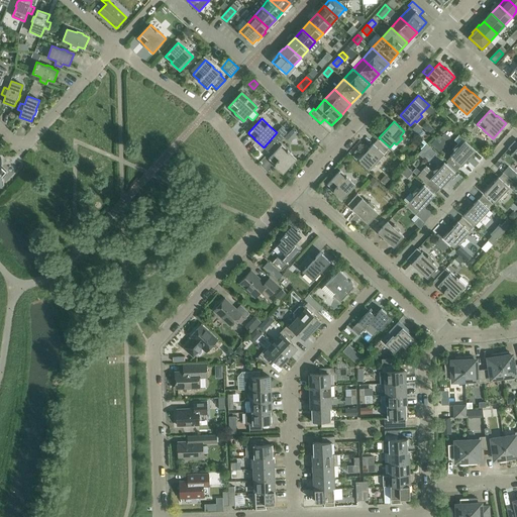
[(417,124),(412,130),(417,134),(422,129),(417,124)]
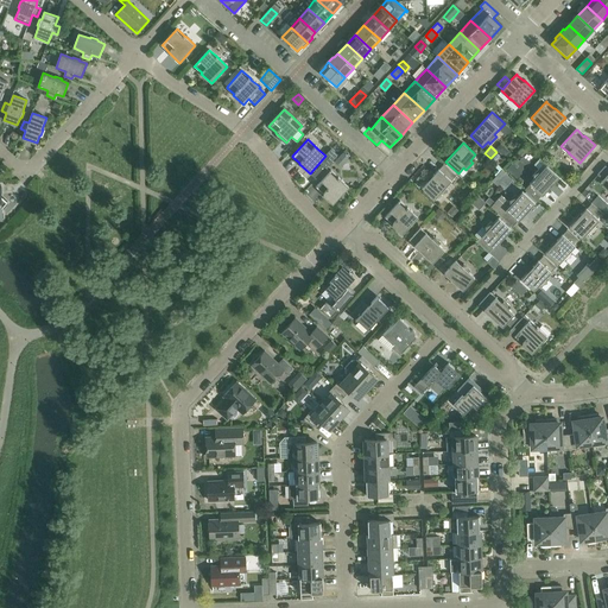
[(346,150),(341,156),(347,162),(353,156),(346,150)]
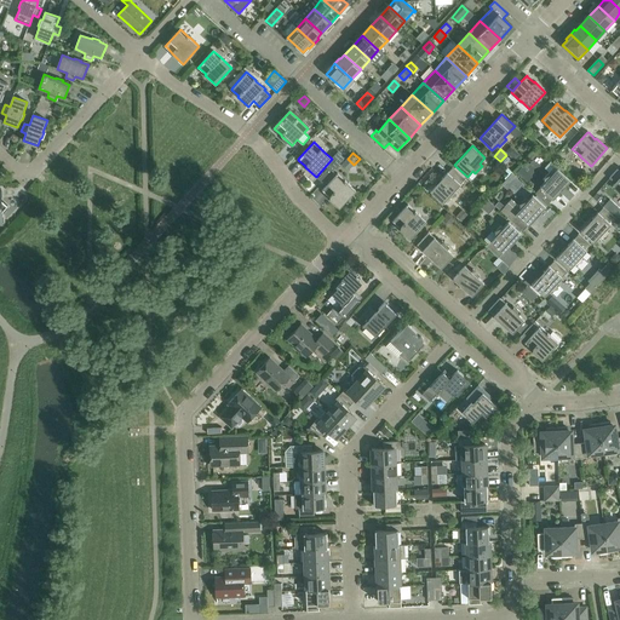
[(540,188),(535,194),(547,205),(552,200),(570,181),(557,168),(550,162),(545,168),(550,173),(543,181),(545,182),(540,188)]
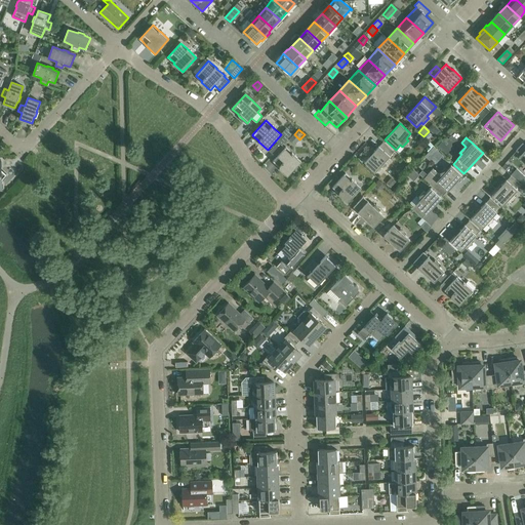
[(394,152),(384,142),(364,162),(375,172),(379,167),(381,169),(388,163),(386,161),(394,152)]
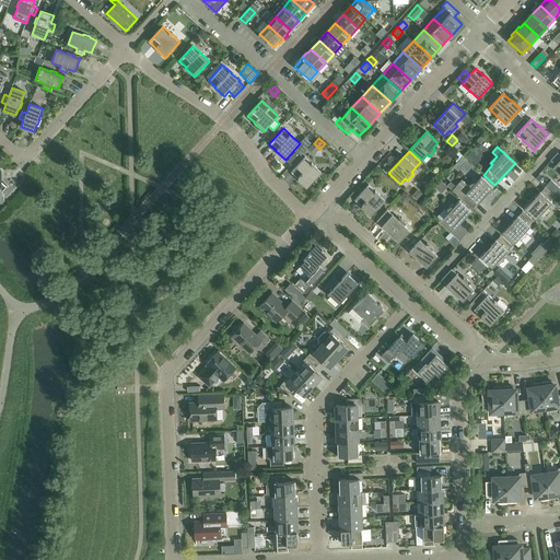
[(471,151),(467,156),(471,161),(476,155),(471,151)]
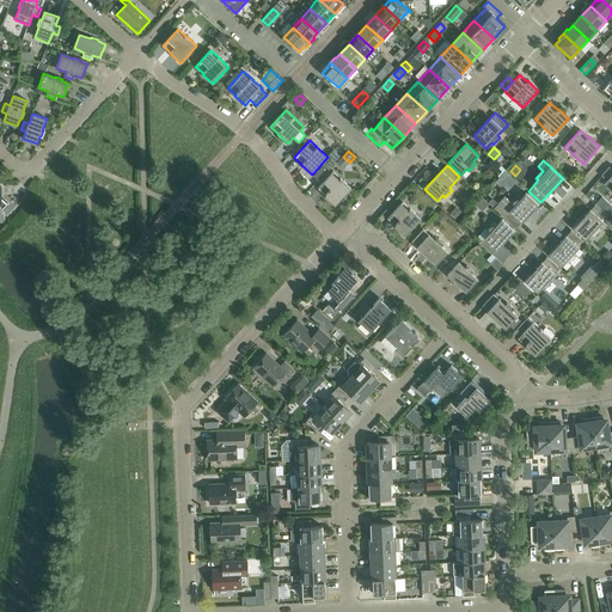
[(324,166),(314,177),(318,181),(328,170),(324,166)]
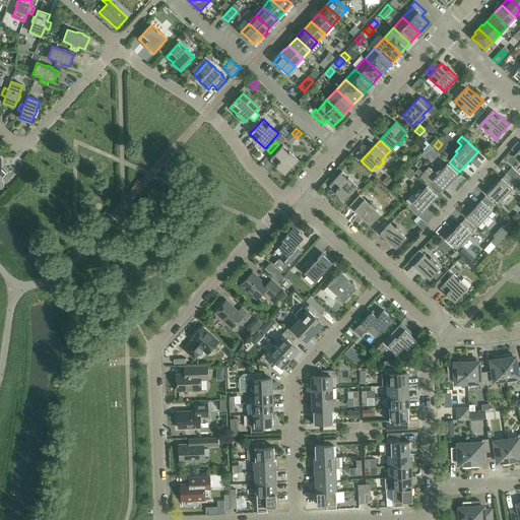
[(515,153),(514,155),(519,161),(519,143),(518,142),(511,149),(515,153)]
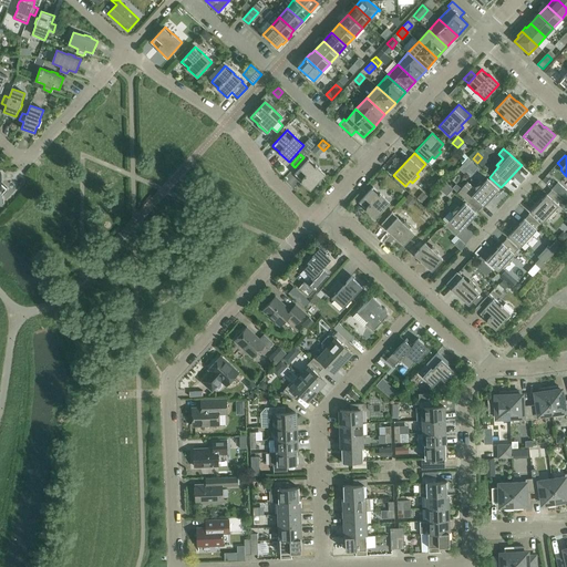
[(309,158),(295,174),(301,181),(300,181),(310,191),(326,174),(318,167),(318,166),(316,165),(309,158)]
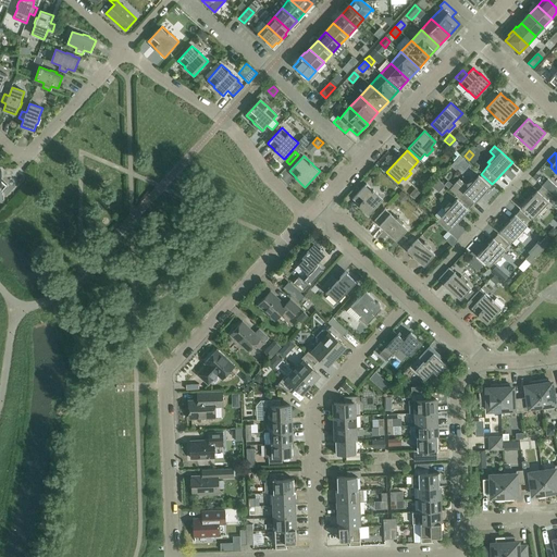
[(468,187),(458,198),(470,208),(491,186),(479,175),(474,181),(472,178),(466,186),(468,187)]
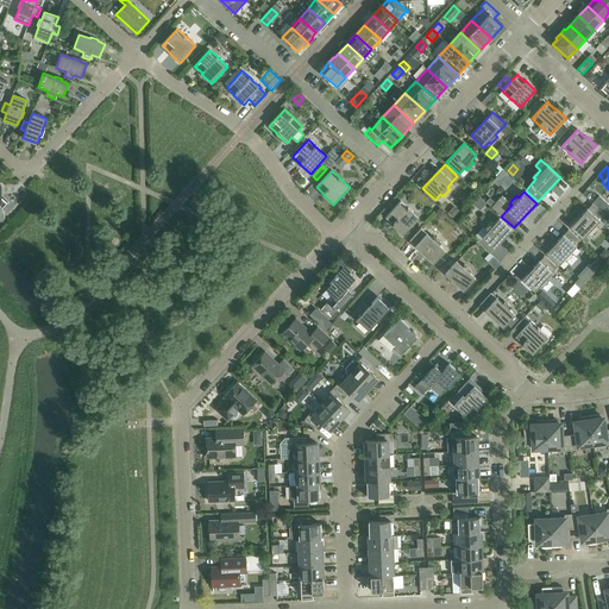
[(479,198),(472,205),(479,211),(487,203),(479,198)]
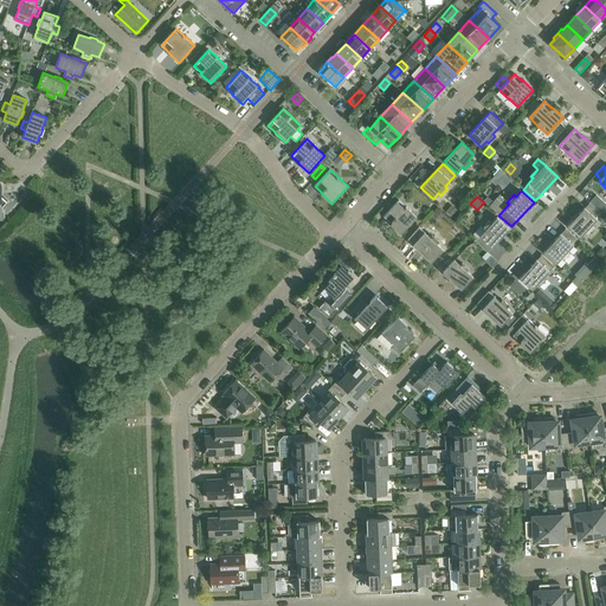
[(399,200),(384,217),(391,223),(391,224),(401,233),(417,217),(408,208),(406,206),(406,207),(399,200)]
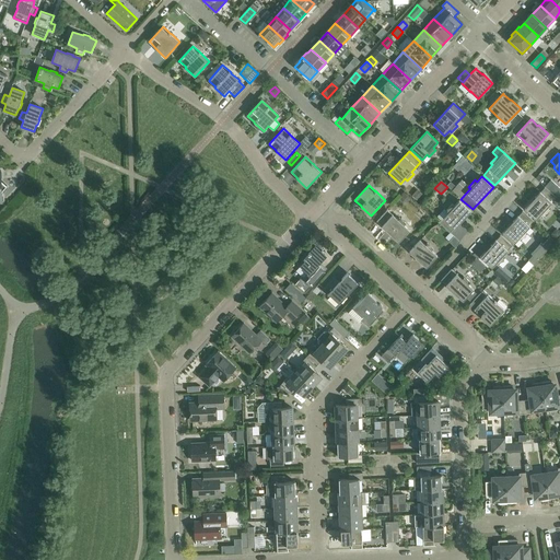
[(557,198),(545,187),(525,209),(536,220),(541,214),(543,217),(549,209),(547,208),(557,198)]
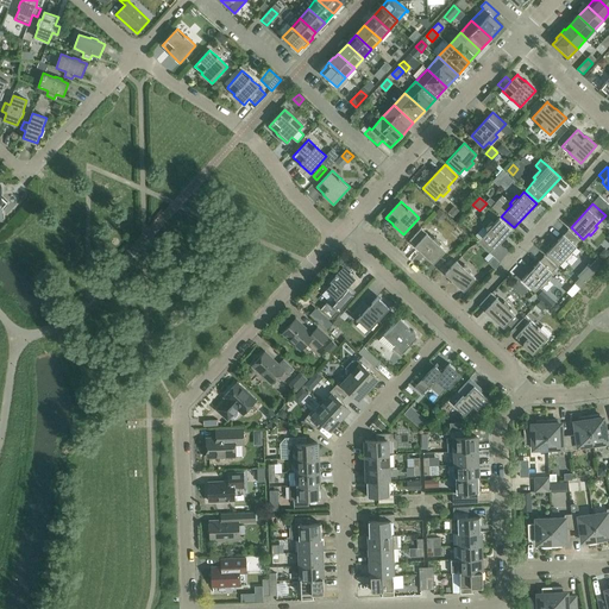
[(488,231),(477,243),(490,253),(512,230),(500,218),(494,224),(493,221),(485,230),(488,231)]
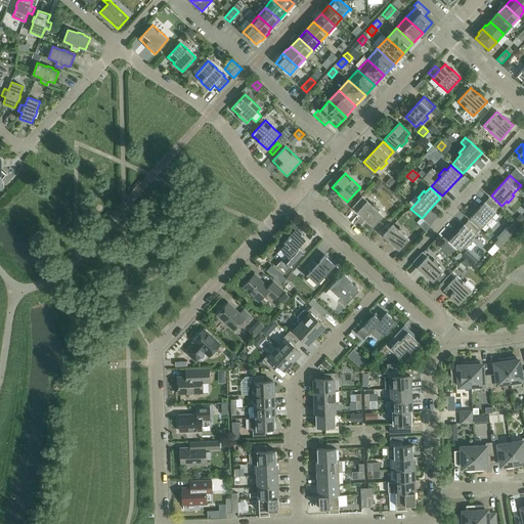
[(362,197),(352,208),(374,226),(383,216),(379,211),(380,210),(374,204),(373,206),(362,197)]
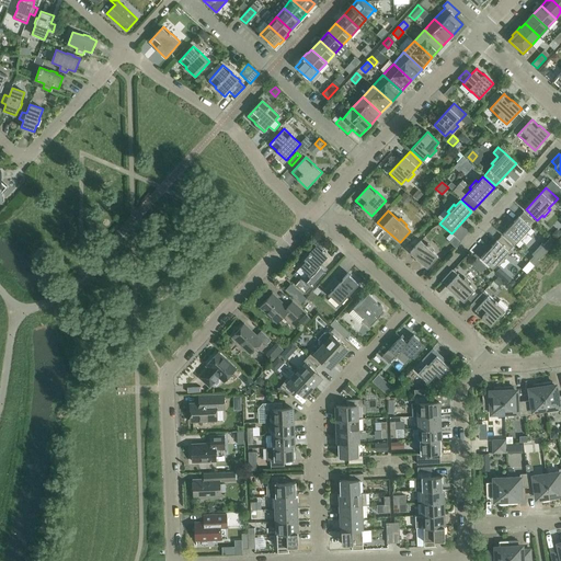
[(536,222),(524,212),(503,233),(515,244),(519,239),(522,241),(528,235),(526,232),(536,222)]
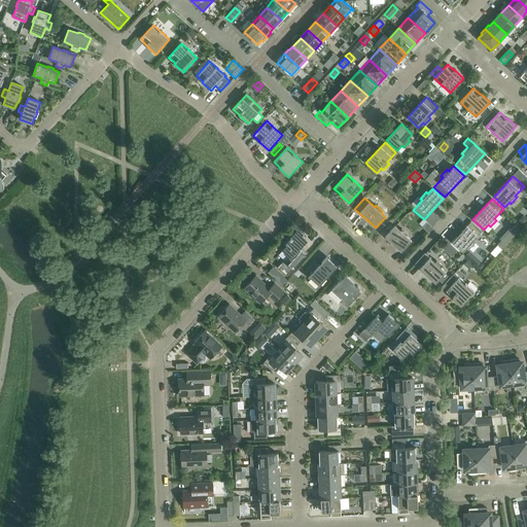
[(482,232),(471,221),(452,242),(463,252),(467,247),(469,249),(476,243),(473,241),(482,232)]
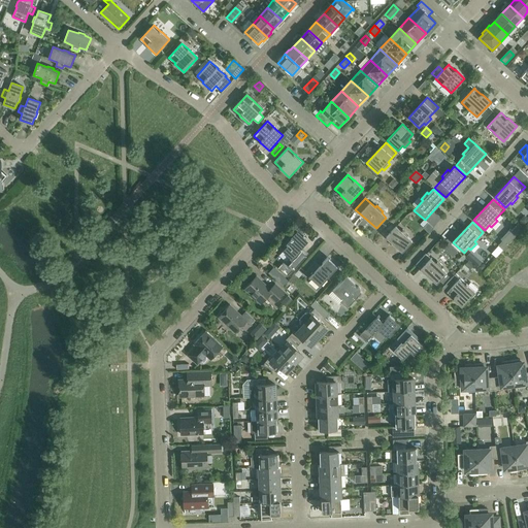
[(424,228),(423,228),(429,233),(433,229),(428,223),(424,228)]
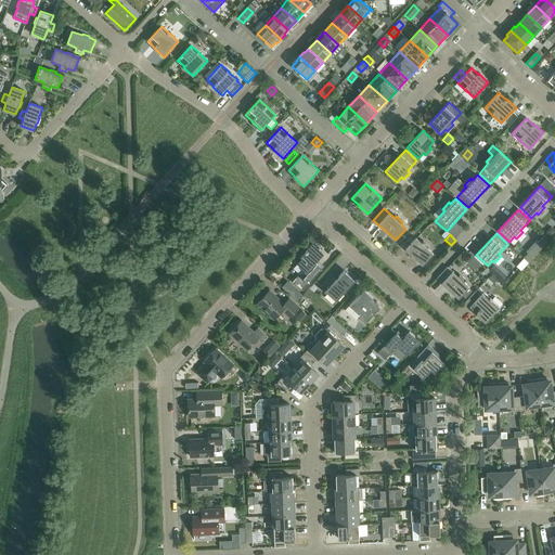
[(545,235),(538,243),(543,247),(551,240),(545,235)]
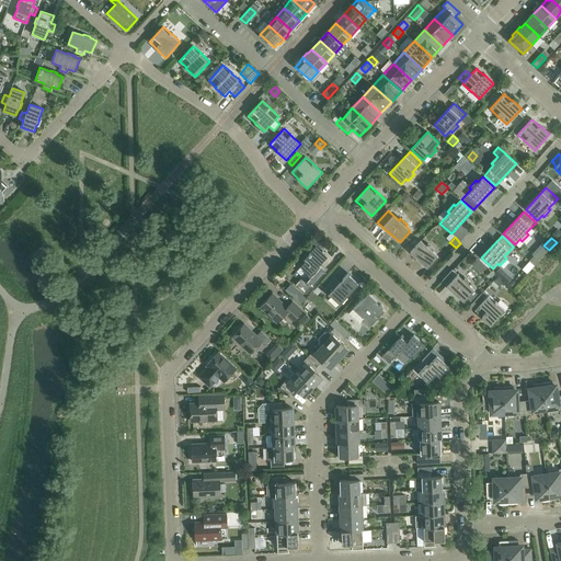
[(421,241),(410,252),(427,268),(438,256),(433,251),(434,250),(427,243),(426,245),(421,241)]
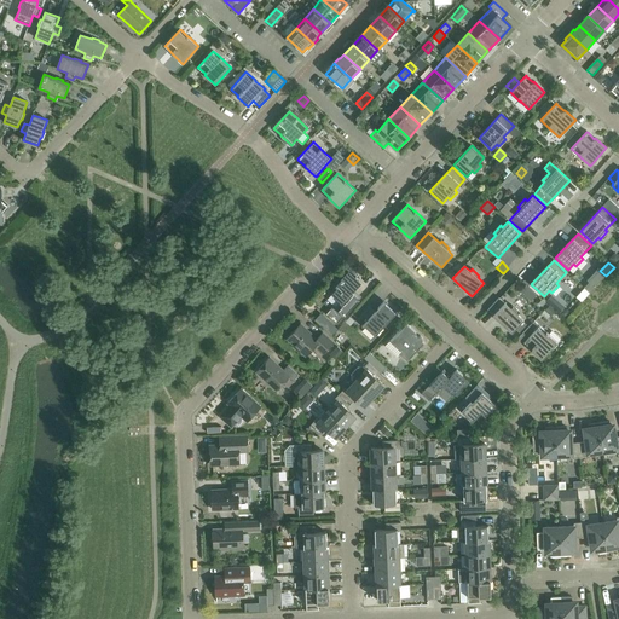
[(341,302),(335,308),(333,307),(327,314),(337,324),(362,298),(362,296),(359,299),(353,293),(362,283),(356,277),(354,278),(348,272),(340,282),(342,283),(331,294),(341,302)]
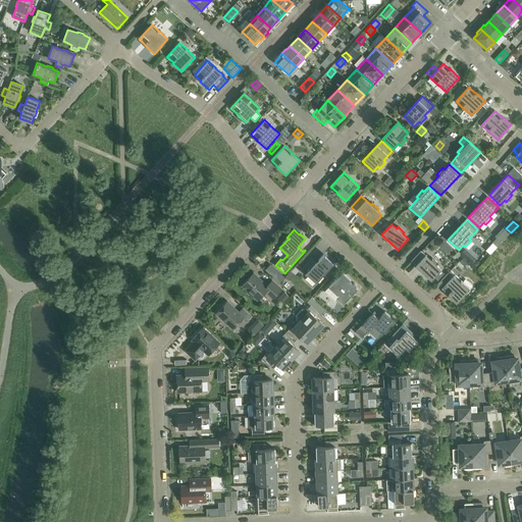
[(497,239),(492,243),(498,247),(502,243),(497,239)]
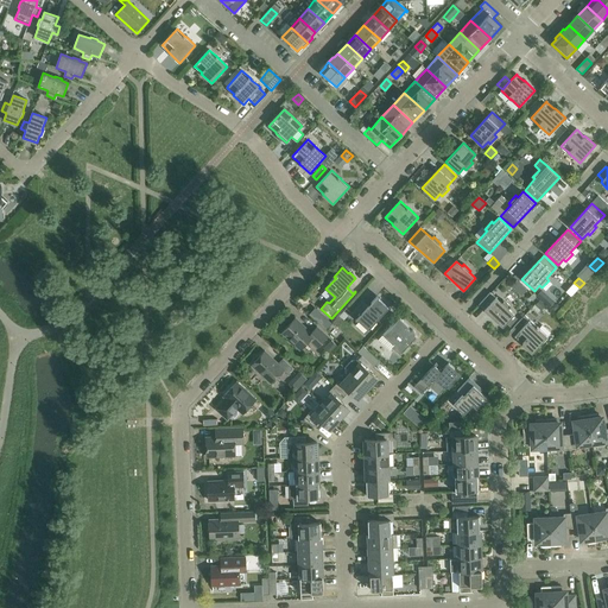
[(542,291),(537,297),(540,301),(543,303),(546,298),(549,297),(542,291)]
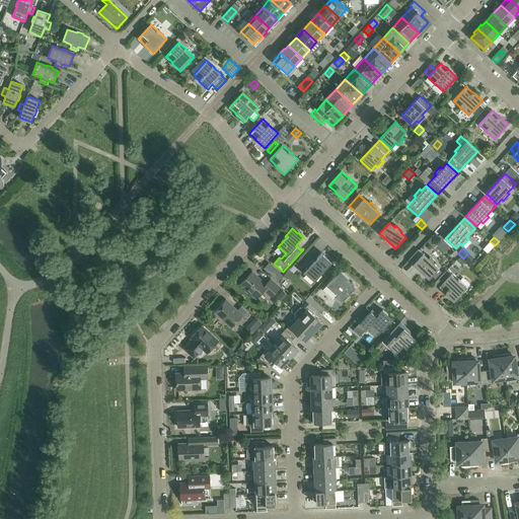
[(419,249),(409,261),(429,279),(432,276),(438,269),(439,269),(434,264),(436,262),(430,256),(428,258),(419,249)]
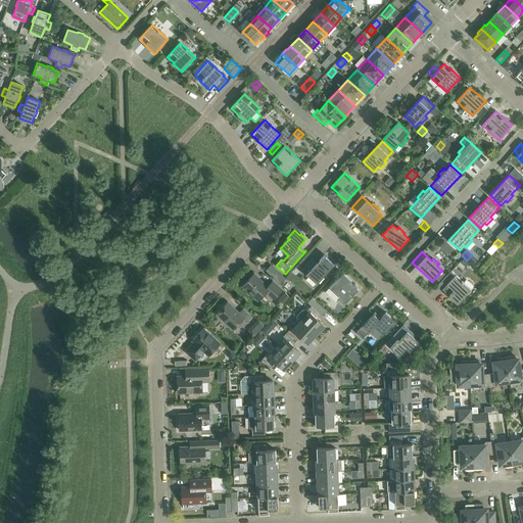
[(317,264),(312,259),(301,270),(317,284),(334,265),(324,255),(317,264)]
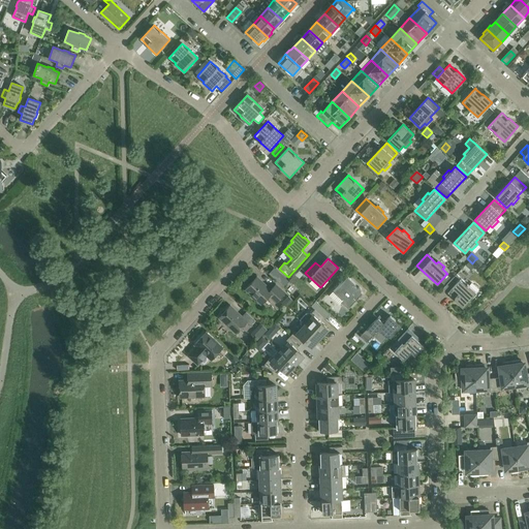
[(470,261),(466,266),(471,270),(474,266),(472,263),(470,261)]
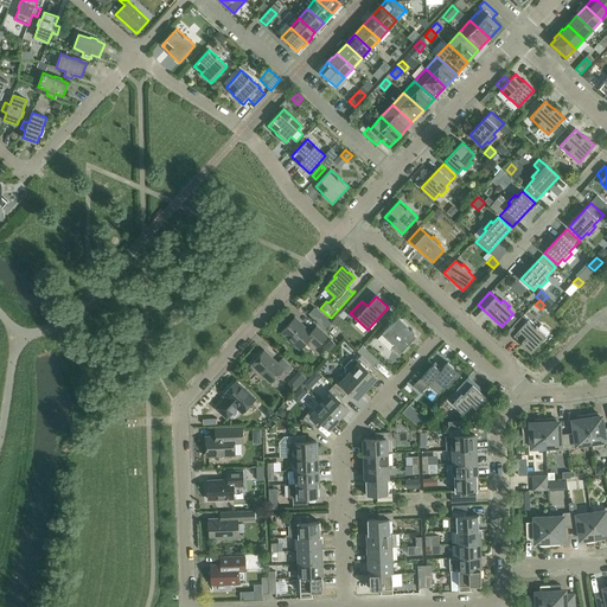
[(551,304),(548,308),(555,313),(560,307),(556,304),(551,304)]
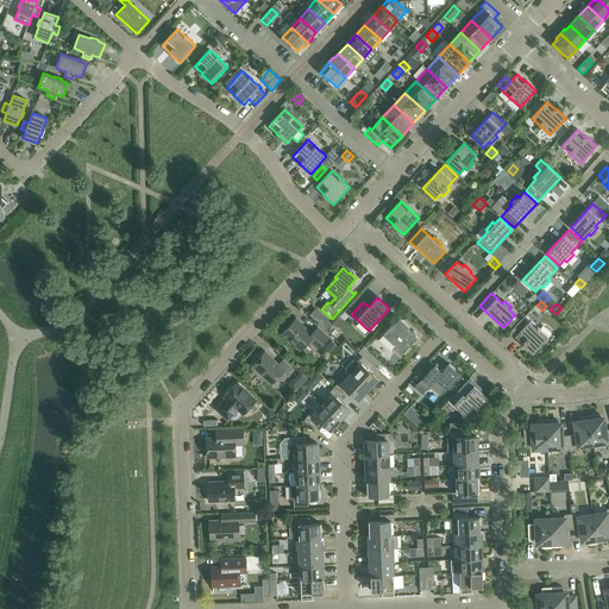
[(514,315),(507,324),(512,327),(519,319),(514,315)]
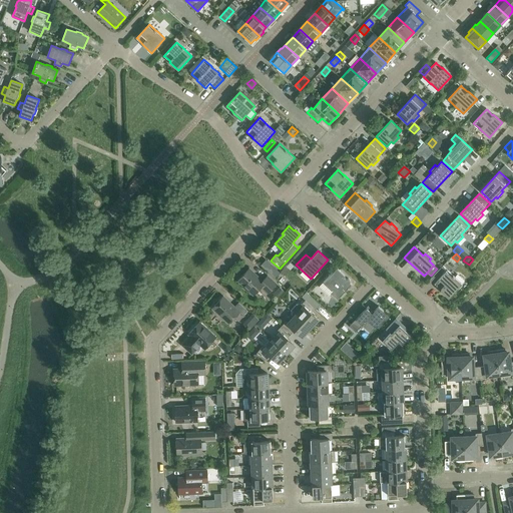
[(453,276),(443,266),(430,280),(432,282),(433,281),(435,283),(434,284),(435,285),(440,290),(440,291),(449,299),(462,284),(455,278),(455,277),(453,276)]
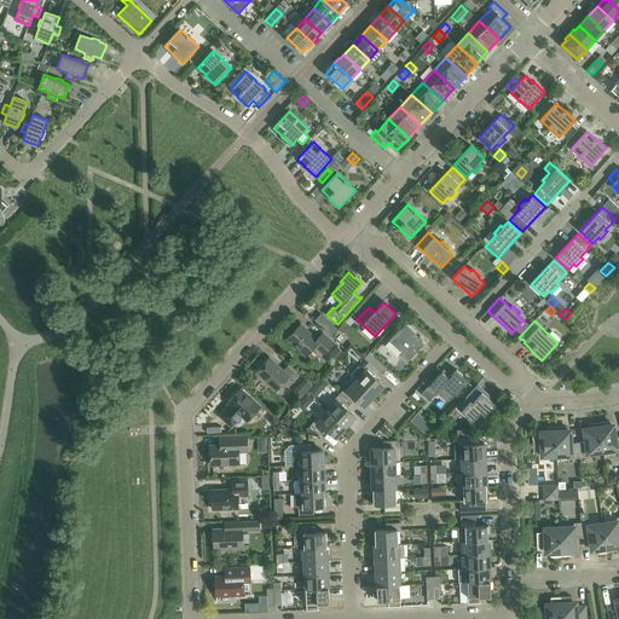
[(329,322),(323,329),(331,336),(337,329),(329,322)]
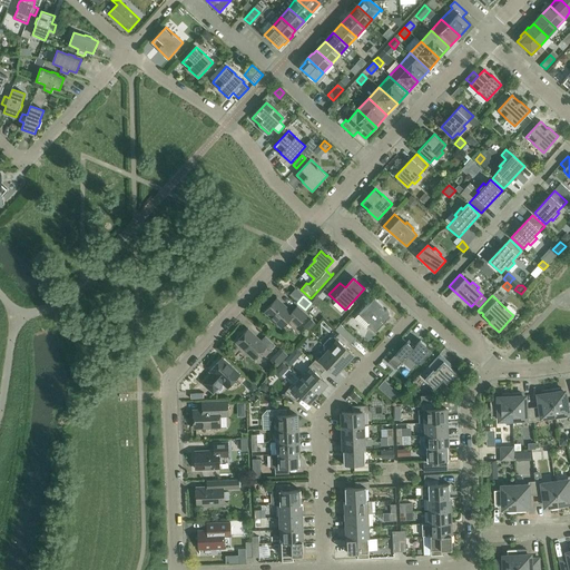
[(360,314),(355,318),(366,328),(369,327),(375,334),(387,321),(386,320),(390,315),(389,314),(389,312),(389,311),(387,310),(386,310),(385,310),(382,307),(383,306),(374,297),(360,314)]
